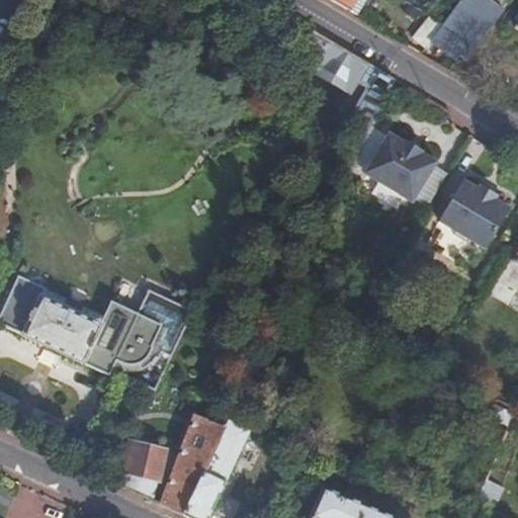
[(328,0),(350,12),(357,0),(328,0)]
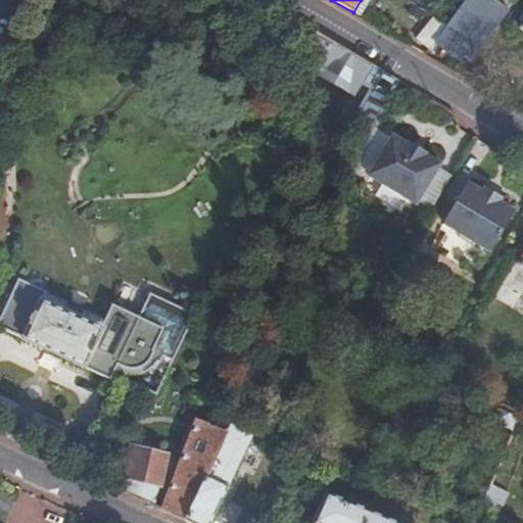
[(465,0),(445,26),(432,43),(456,58),(460,52),(472,60),(511,9),(507,6),(511,0),(465,0)]
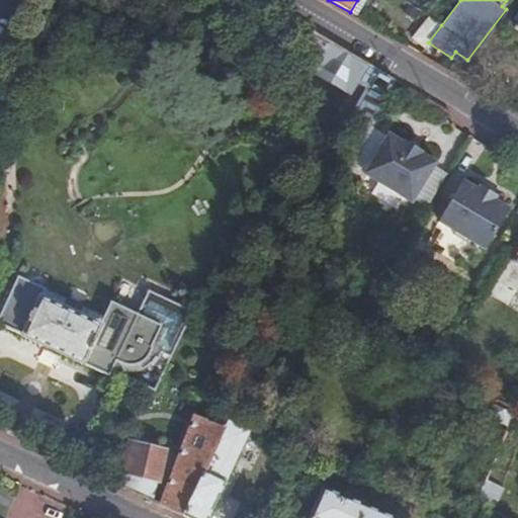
[(441,25),(426,16),(410,42),(423,50),(428,42),(441,25)]
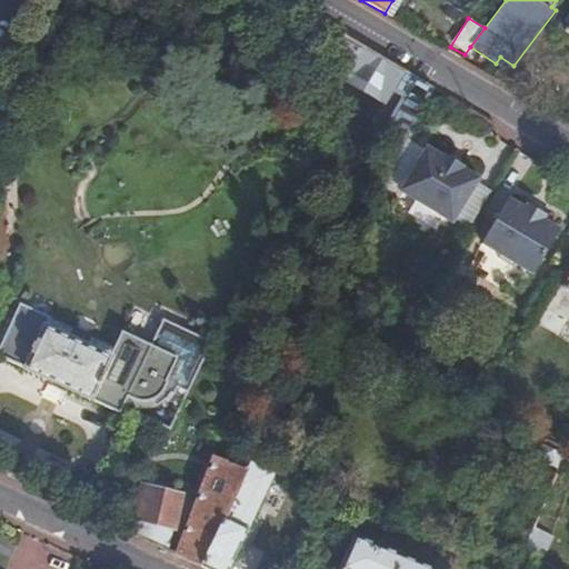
[(416,77),(338,31),(327,52),(353,68),(356,67),(393,89),(397,82),(409,89),(416,77)]
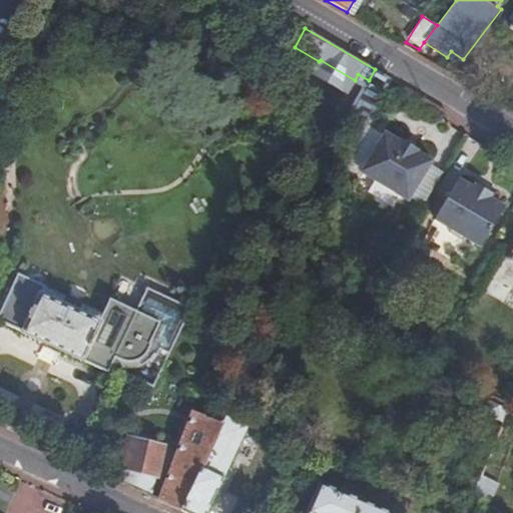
[(382,134),(360,173),(408,200),(430,162),(415,153),(417,151),(399,140),(397,142),(382,134)]
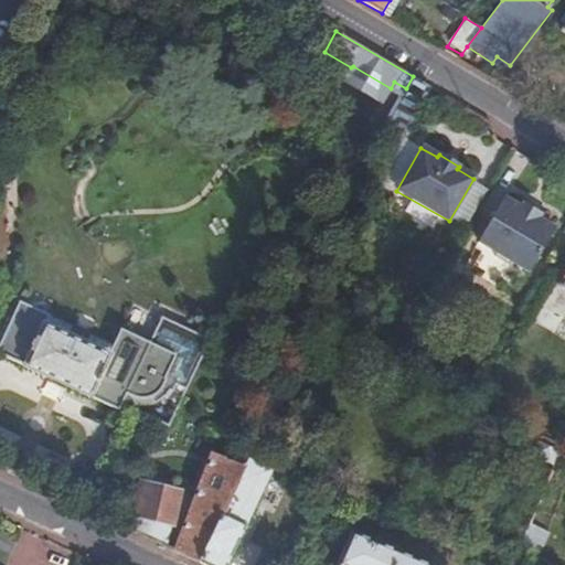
[(518,206),(502,196),(476,242),(491,251),(491,256),(504,264),(510,260),(526,270),(552,226),(535,216),(537,213),(520,202),(518,206)]
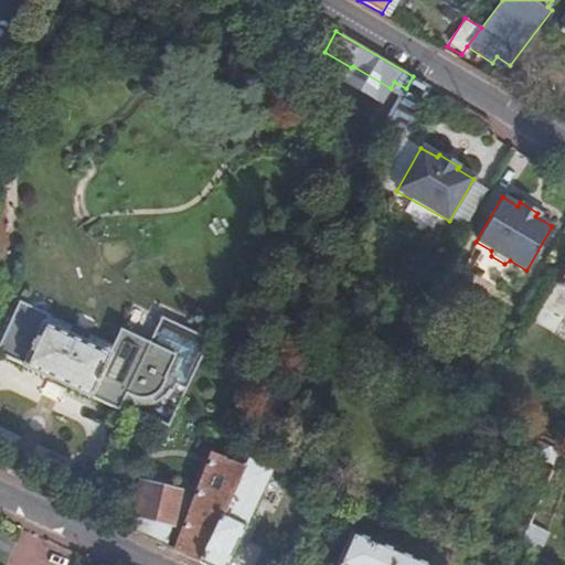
[(23,304),(0,349),(0,353),(117,412),(119,407),(132,411),(140,411),(150,408),(159,403),(163,400),(167,395),(171,387),(185,394),(210,344),(162,321),(149,347),(120,332),(108,358),(46,327),(51,318),(23,304)]
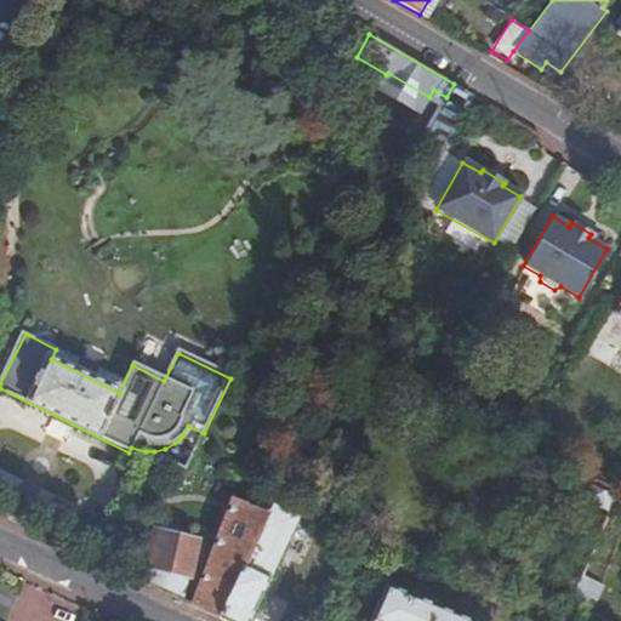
[(602,494),(591,488),(585,500),(608,512),(614,500),(602,494)]
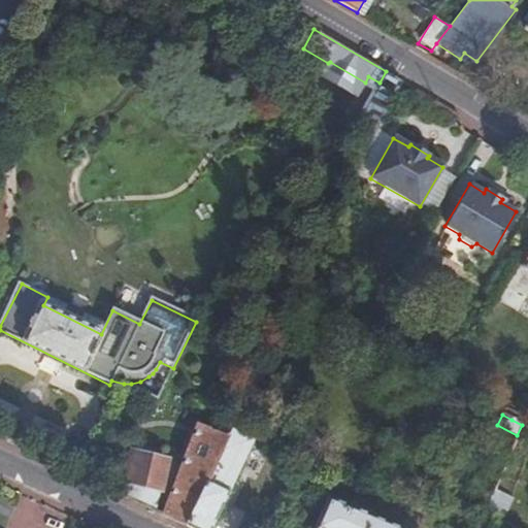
[(138,453),(125,496),(186,525),(235,423),(225,417),(219,430),(207,426),(171,503),(159,500),(169,463),(138,453)]
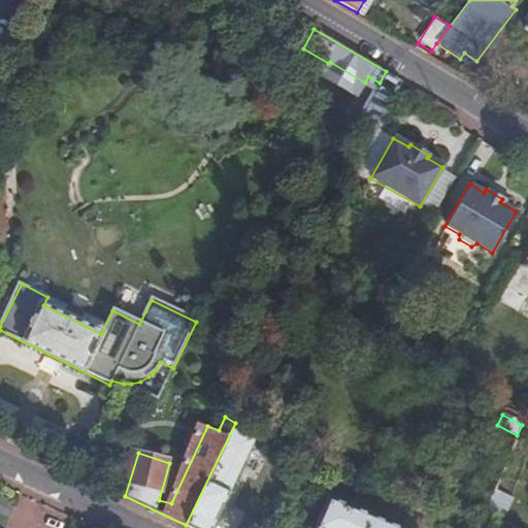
[(235,423),(186,525),(193,527),(210,527),(228,492),(227,491),(251,441),(250,439),(256,425),(238,417),(235,423)]
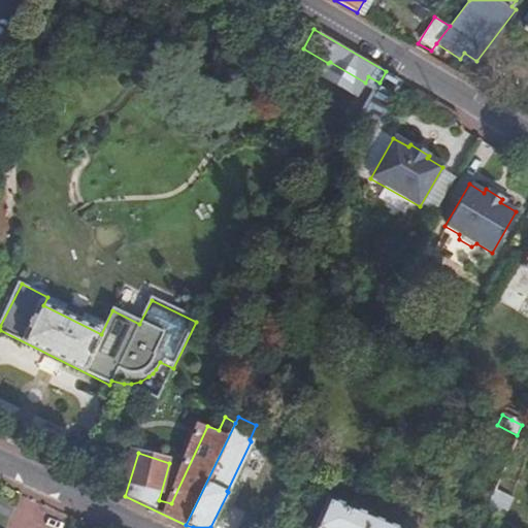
[(319,527),(394,527),(332,499),(319,527)]
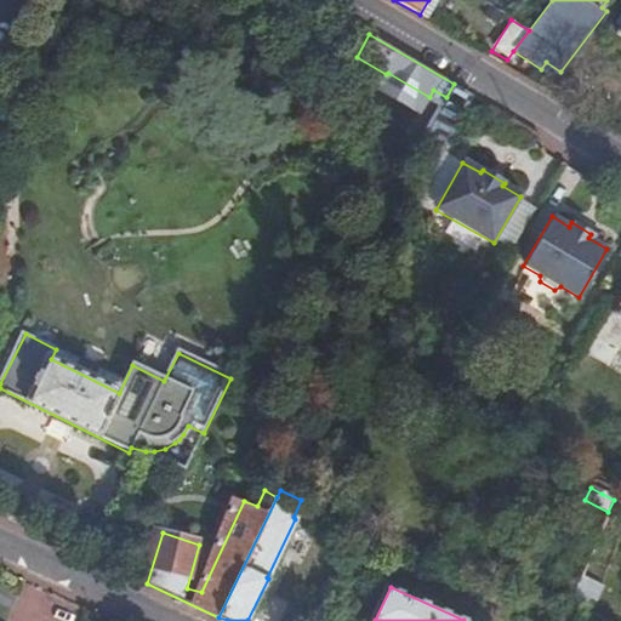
[(262,620),(281,620),(290,603),(274,596),(262,620)]
